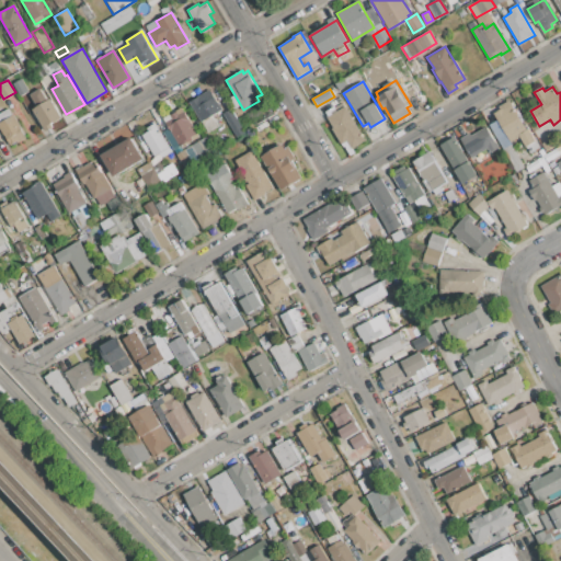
[(202,123),(194,109),(215,96),(222,111),(202,123)]
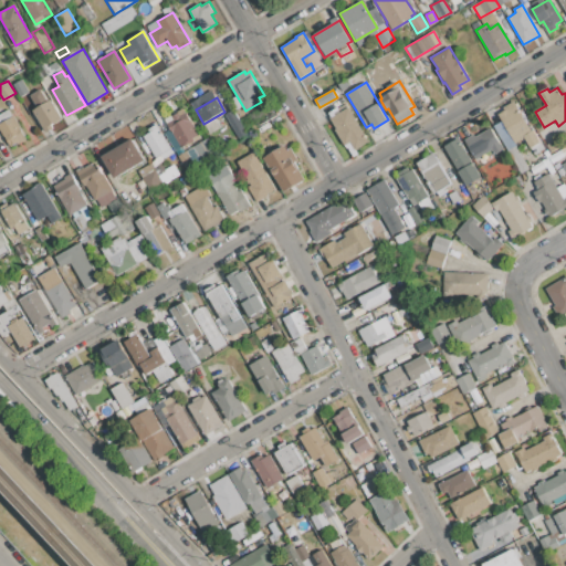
[(34,111),(51,101),(61,119),(45,129),(34,111)]
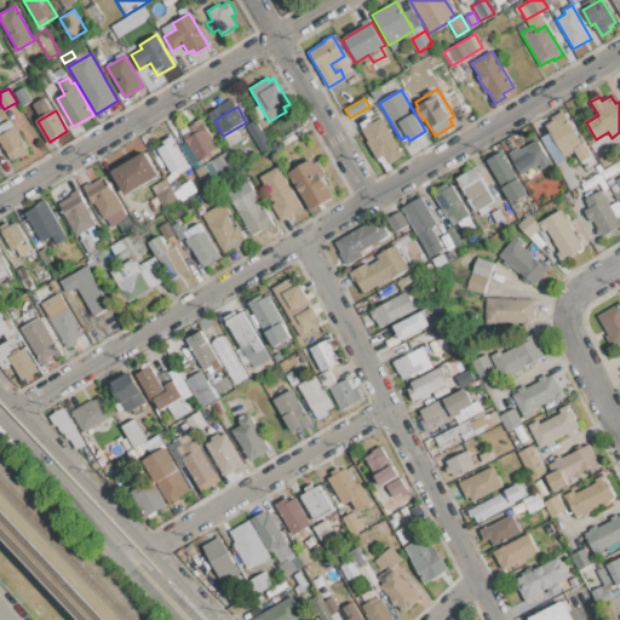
[(546,125),(554,121),(551,118),(563,110),(583,143),(584,142),(592,156),(581,162),(574,151),(564,156),(546,125)]
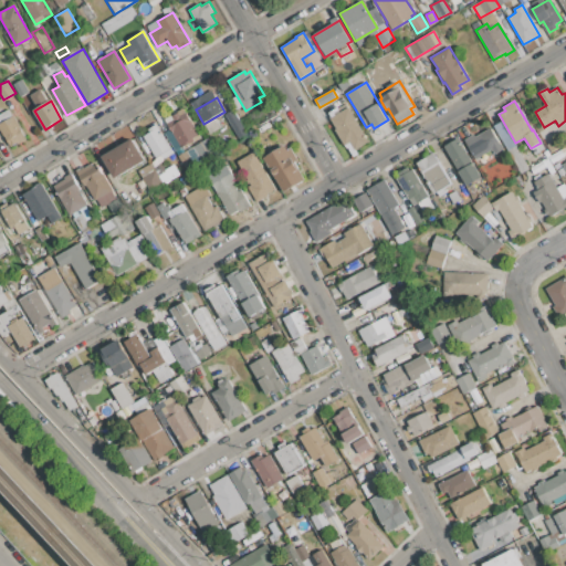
[(252,114),(271,104),(278,115),(259,126),(252,114)]
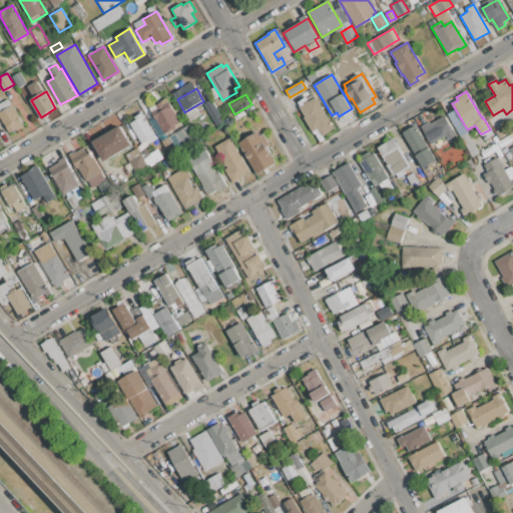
[(299,107),(317,97),(335,128),(323,134),(326,139),(321,141),(316,133),(315,134),(299,107)]
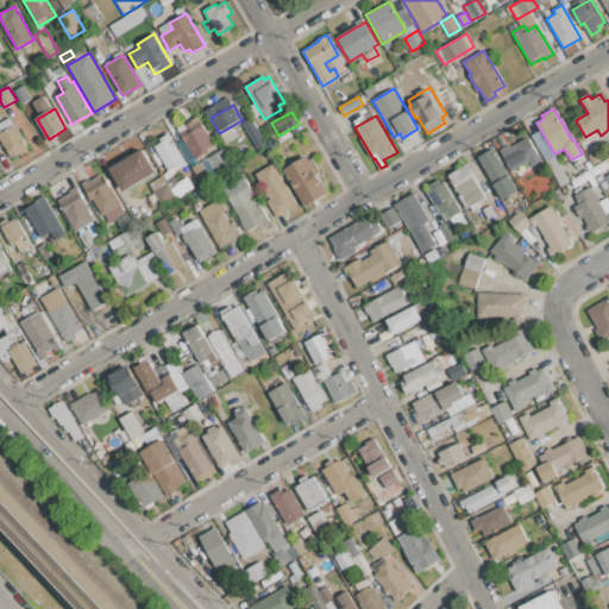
[(0,138),(0,121),(7,118),(13,126),(16,125),(29,148),(11,157),(0,138)]
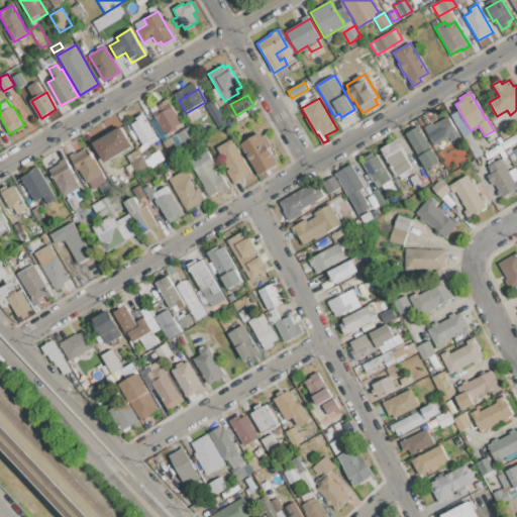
[(149,110),(168,100),(184,127),(178,130),(176,126),(171,129),(172,132),(165,135),(149,110)]
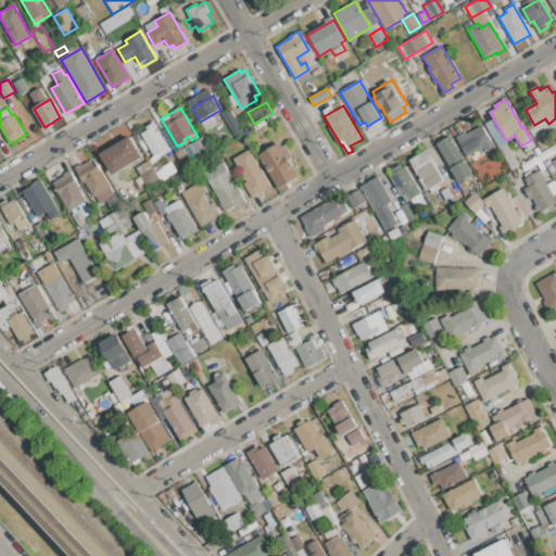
[(229,110),(241,129),(234,134),(223,114),(229,110)]
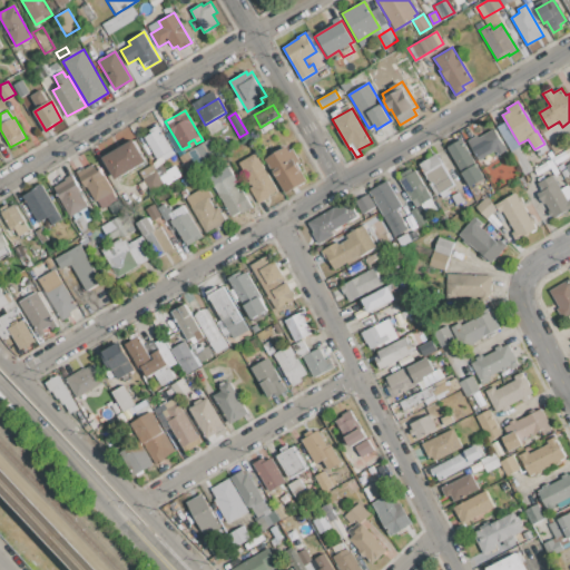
[(145,136),(150,133),(149,130),(158,125),(173,149),(172,149),(174,154),(164,160),(161,156),(157,158),(145,136)]
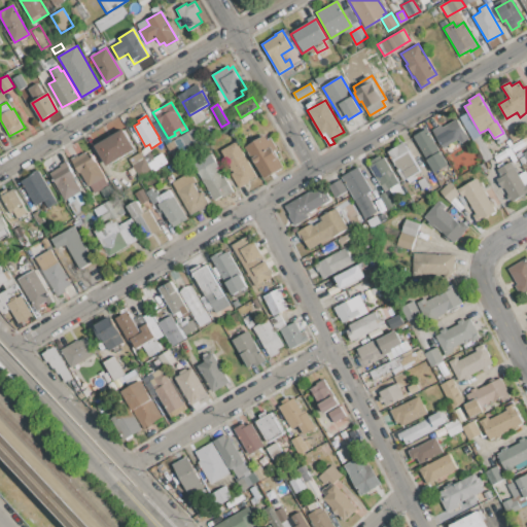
[(432,131),(442,126),(443,128),(457,118),(468,139),(459,144),(457,140),(443,148),(432,131)]
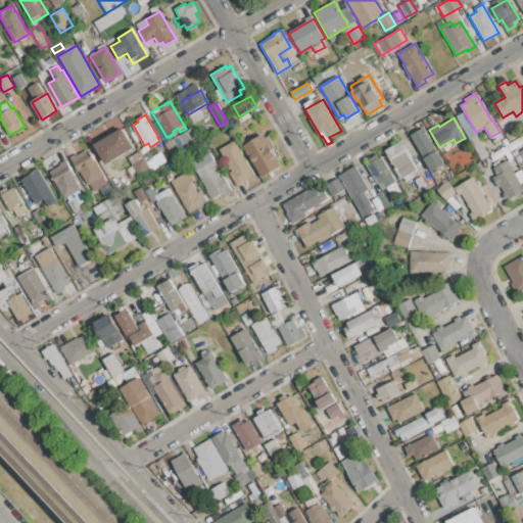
[(409,136),(424,127),(435,147),(421,155),(409,136)]
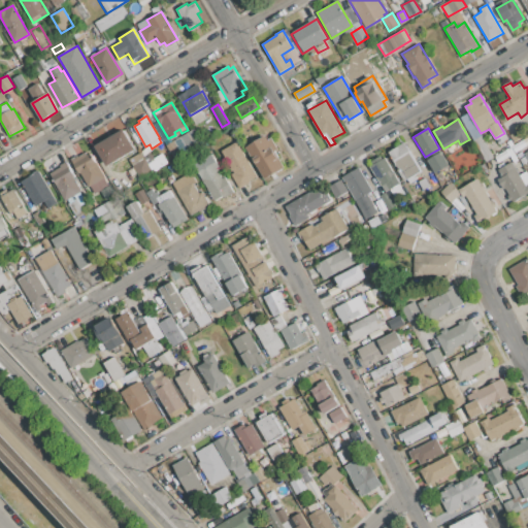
[(96,145),(125,129),(135,149),(107,165),(96,145)]
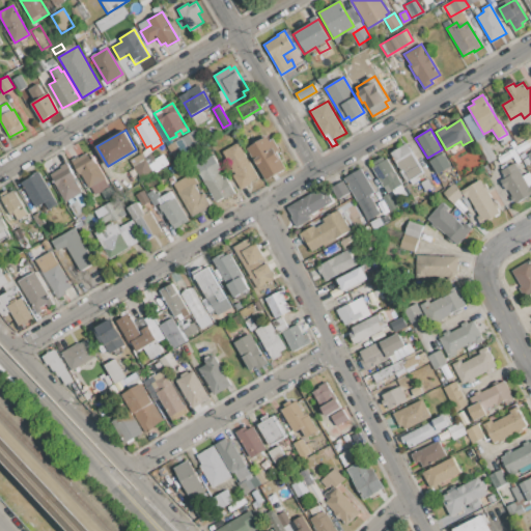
[(182,155),(174,141),(195,130),(202,142),(182,155)]
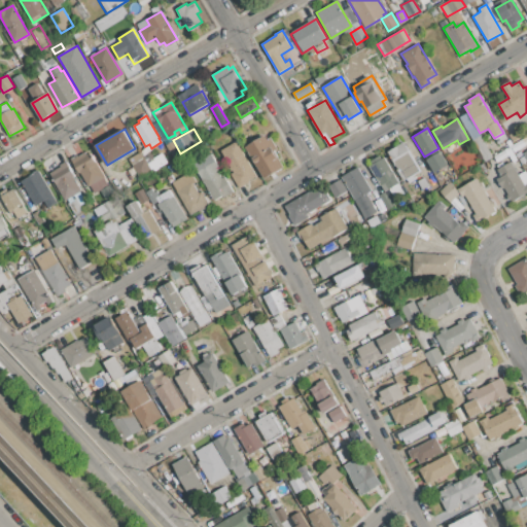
[(246,147),(265,137),(267,140),(272,137),(278,148),(276,150),(280,156),(279,157),(284,167),(265,179),(246,147)]
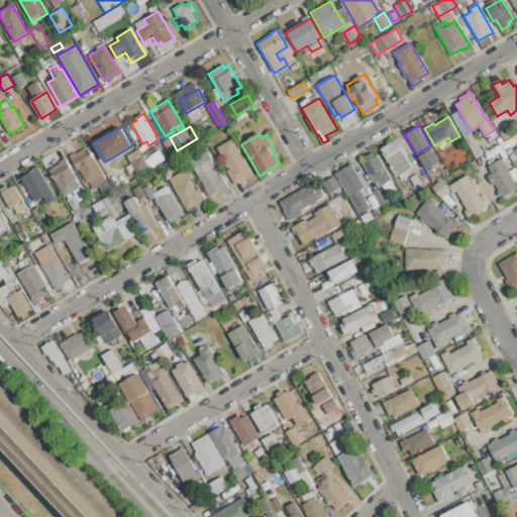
[(163,142),(170,137),(177,150),(170,154),(163,142)]
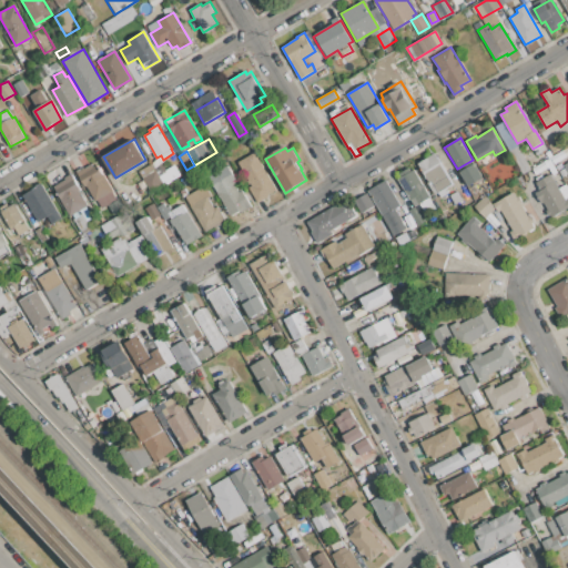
[(239,161),(254,152),(276,191),(256,203),(247,188),(250,186),(244,176),(246,175),(239,161)]
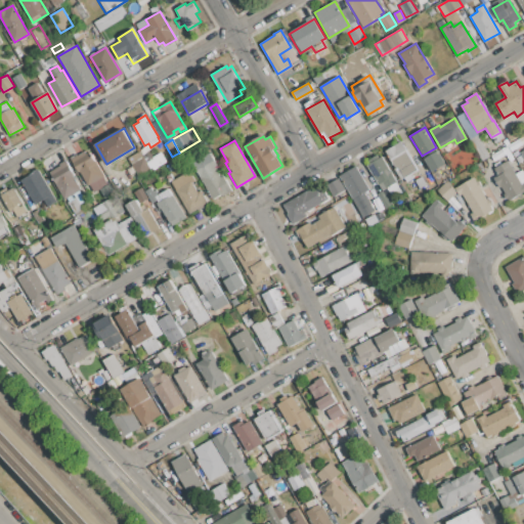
[(400,141),(418,170),(404,178),(399,168),(395,170),(384,150),(400,141)]
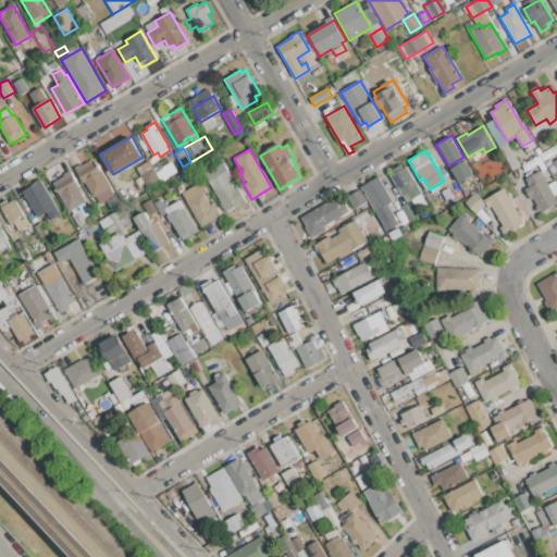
[(452,169),(466,160),(474,174),(460,183),(452,169)]
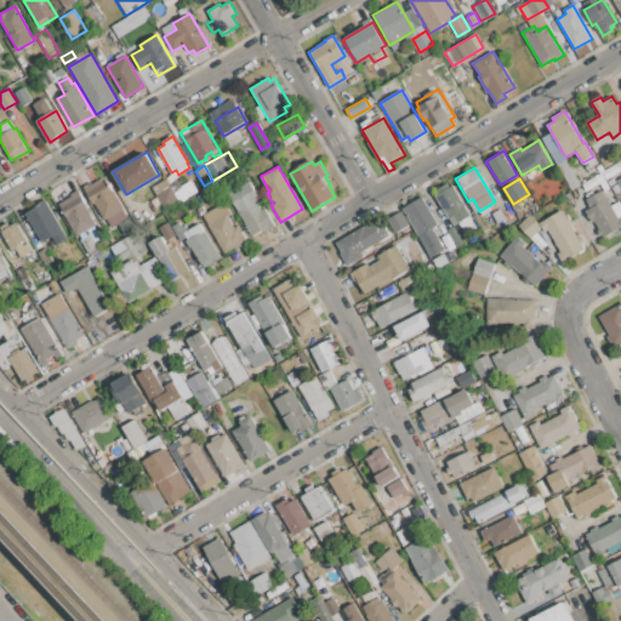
[(85,188),(101,180),(102,182),(107,180),(130,217),(118,224),(112,228),(107,220),(104,221),(85,188)]
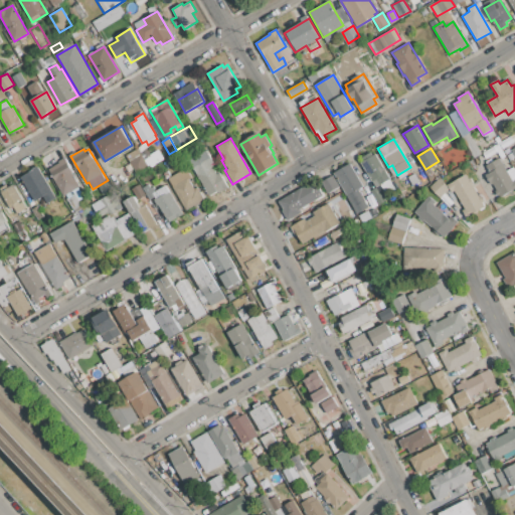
[(126,156),(138,149),(149,167),(137,174),(126,156)]
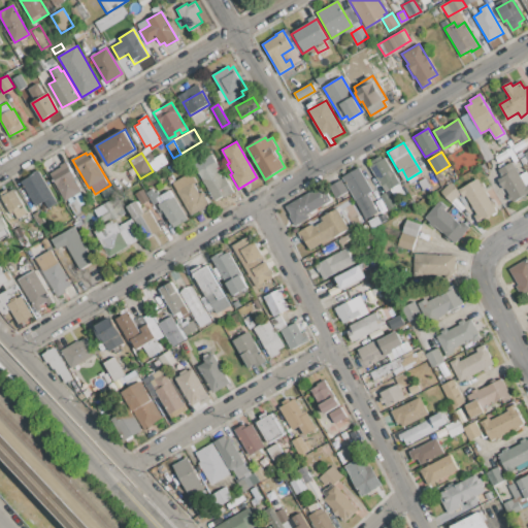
[(193,164),(211,154),(221,169),(218,170),(222,178),(226,176),(234,192),(223,199),(222,197),(215,201),(193,164)]
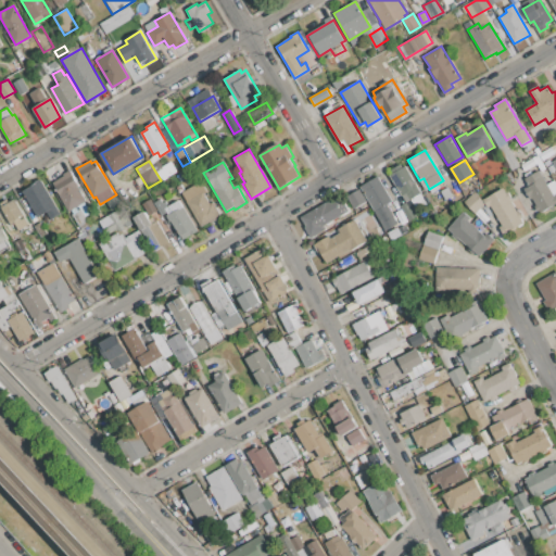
[(390,175),(405,166),(421,192),(405,201),(390,175)]
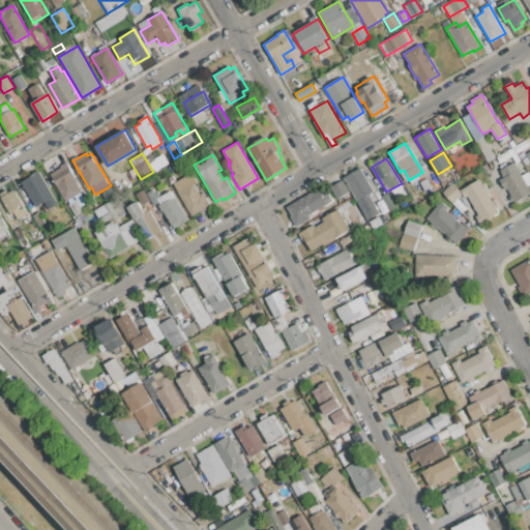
[(513,163),(527,185),(529,183),(529,194),(512,205),(508,197),(510,196),(506,189),(504,190),(498,180),(502,177),(499,171),(513,163)]
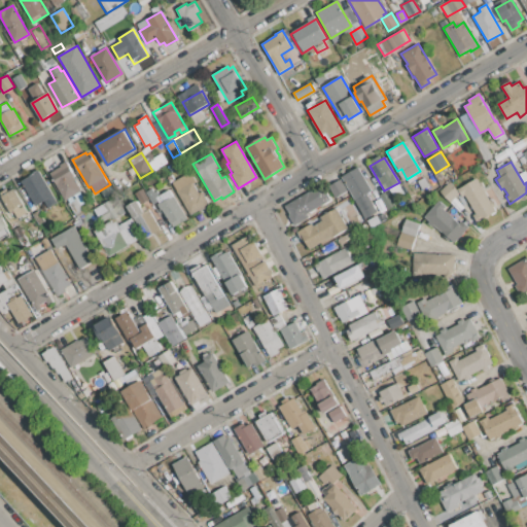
[(49,172),(67,163),(75,176),(73,177),(81,191),(66,200),(49,172)]
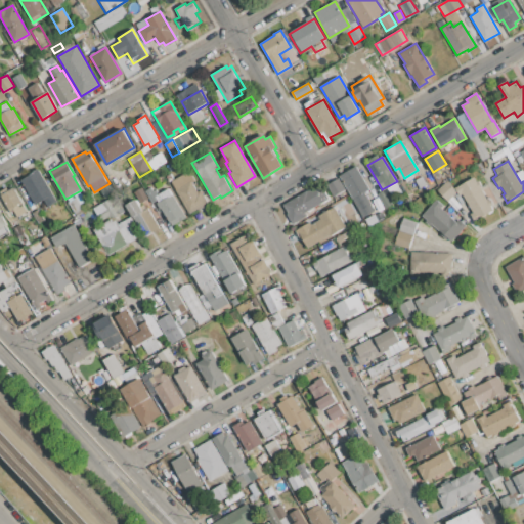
[(339,176),(357,166),(370,189),(365,191),(376,210),(363,217),(339,176)]
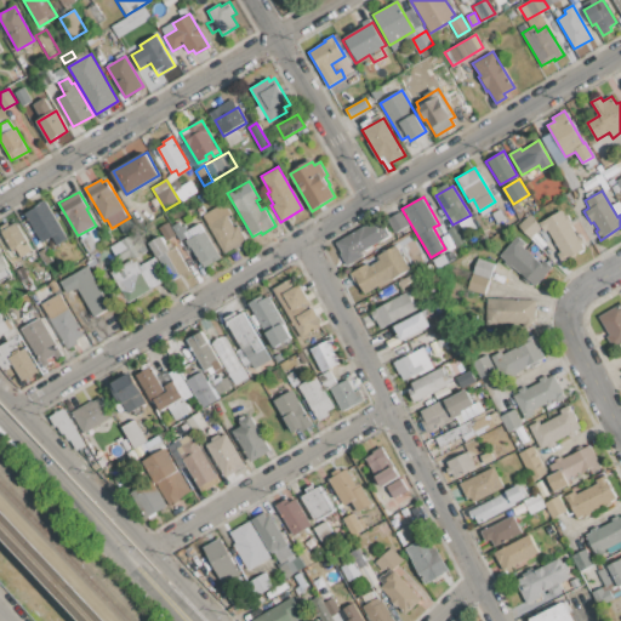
[(27,214),(35,209),(34,206),(45,200),(68,239),(56,245),(52,238),(43,243),(27,214)]
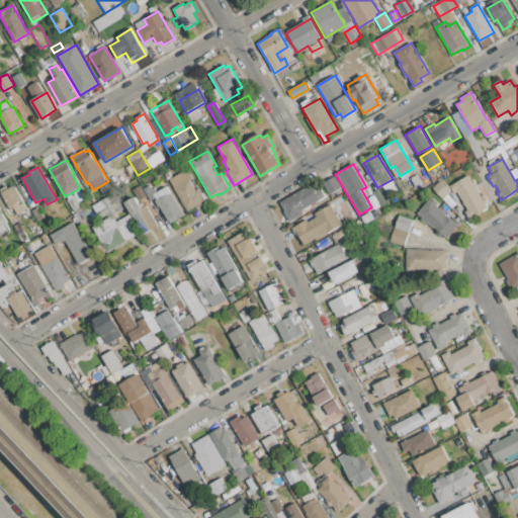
[(170,179),(188,169),(194,179),(190,181),(202,202),(188,211),(170,179)]
